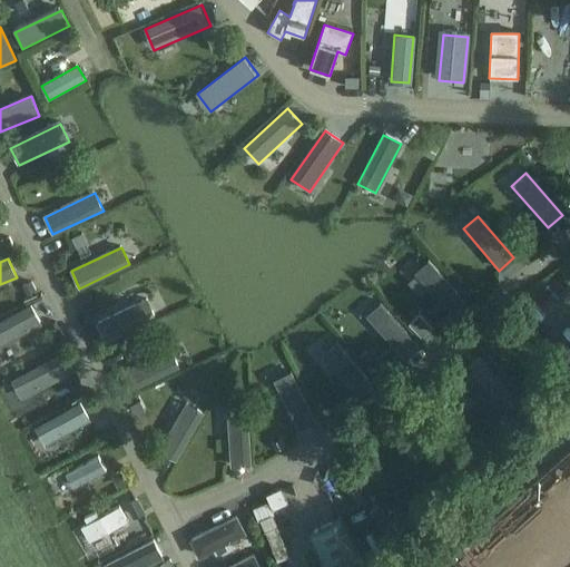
[(429,262),(414,274),(450,316),(464,304),(429,262)]
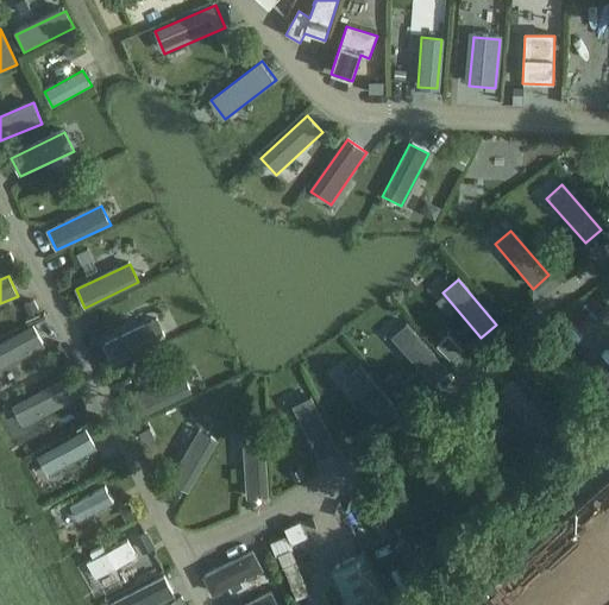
[(157,322),(104,347),(112,366),(167,340),(157,322)]
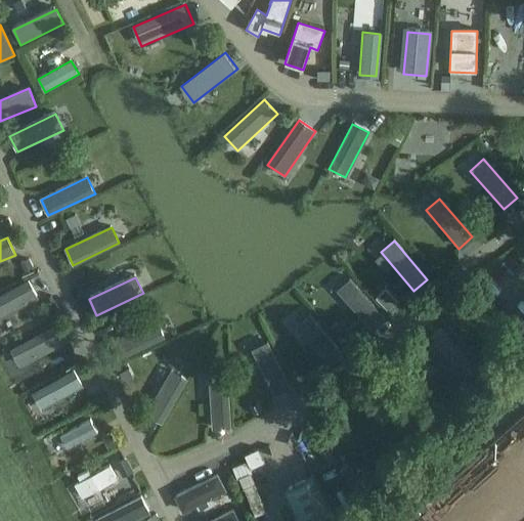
[(349,279),(336,292),(368,330),(382,318),(349,279)]
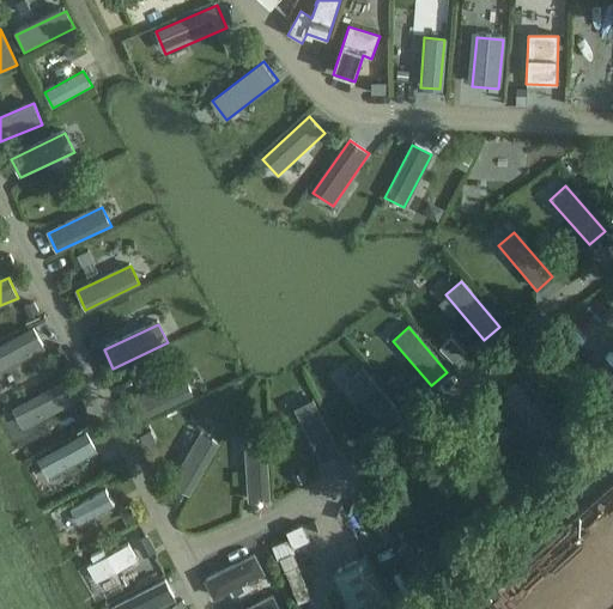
[(35,328),(0,346),(0,372),(46,349),(35,328)]
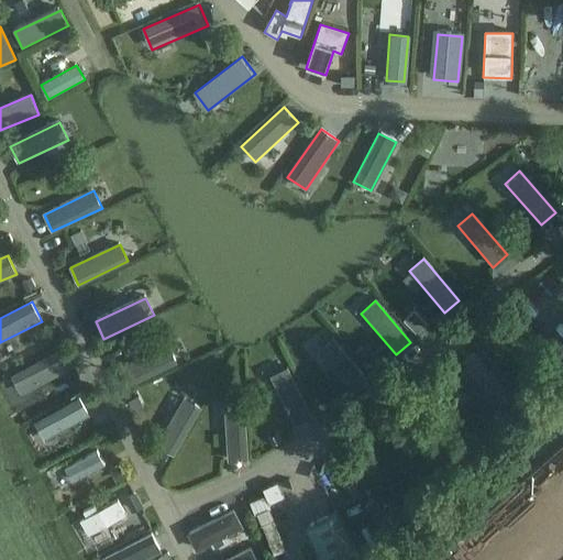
[(330,339),(316,352),(352,393),(366,381),(330,339)]
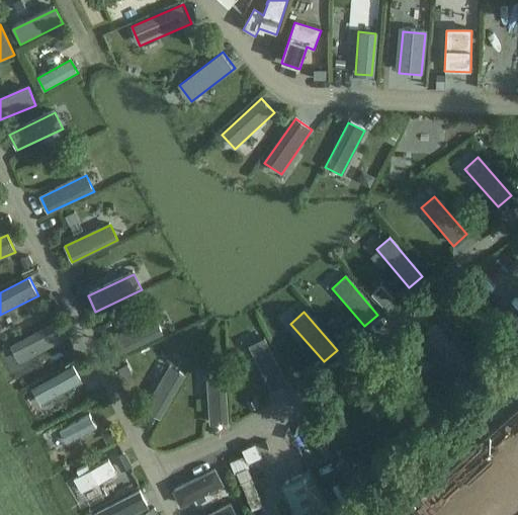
[(156,319),(110,340),(118,356),(164,335),(156,319)]
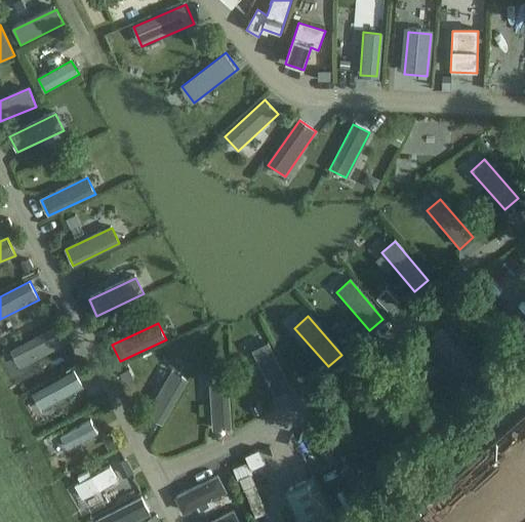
[(54,327),(10,351),(19,368),(64,345),(54,327)]
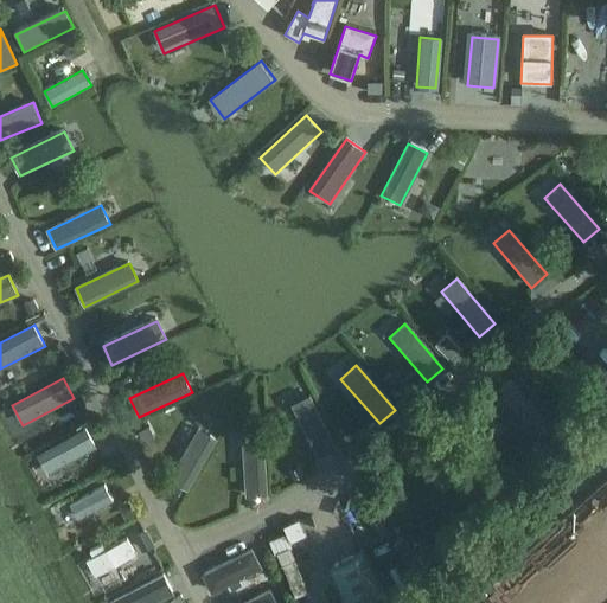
[(308,398),(289,406),(315,460),(334,450),(308,398)]
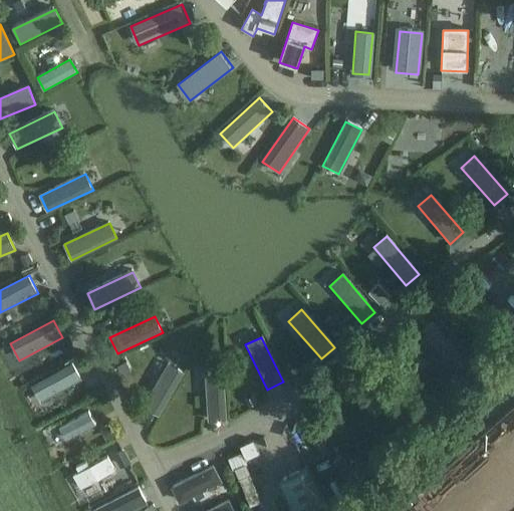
[(73,362),(32,387),(41,402),(82,378),(73,362)]
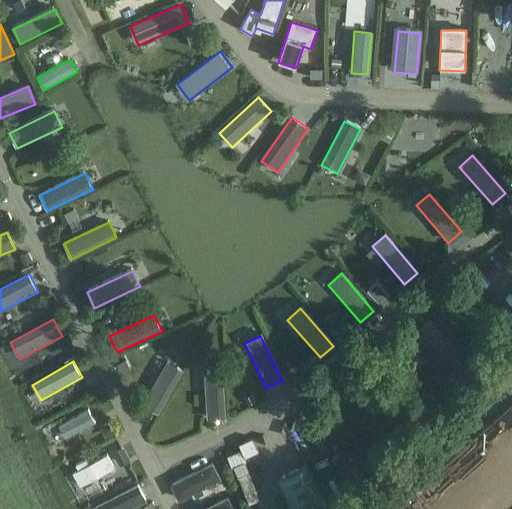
[(168,362),(144,406),(159,414),(183,371),(168,362)]
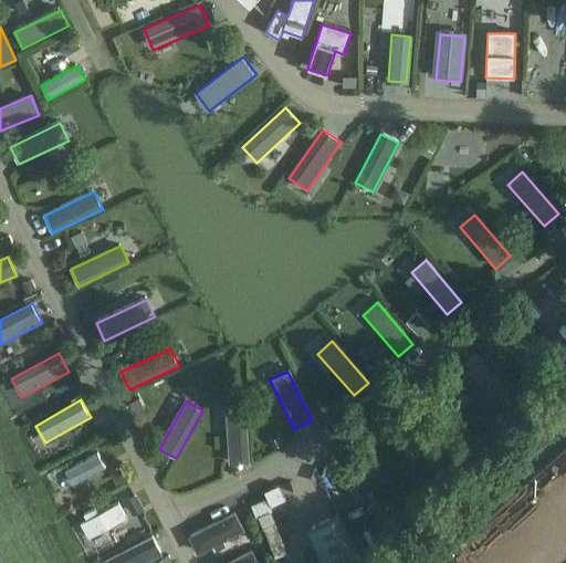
[(243,408),(224,409),(228,465),(247,464),(243,408)]
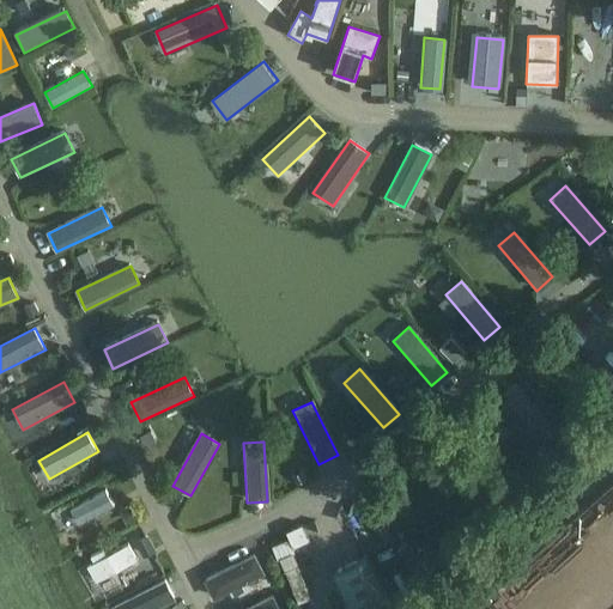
[(107,491),(72,510),(79,527),(115,506),(107,491)]
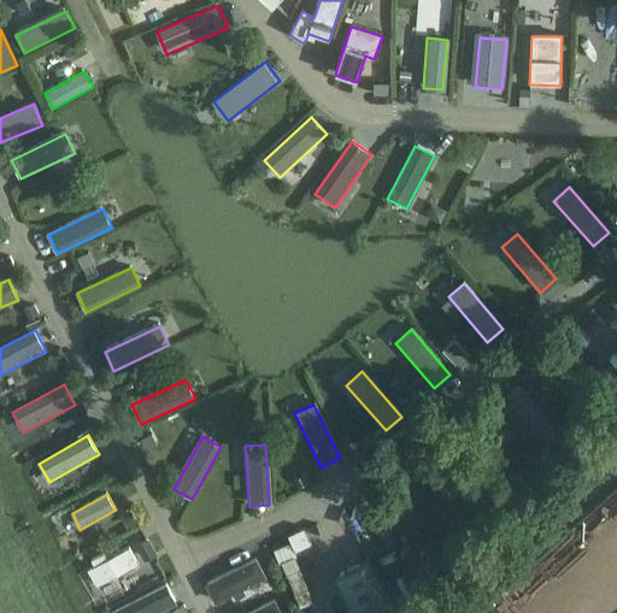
[(142,535),(128,542),(139,564),(153,556),(142,535)]
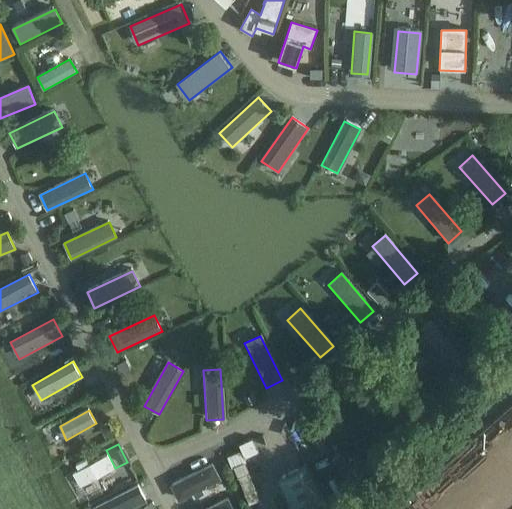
[(108,455),(73,474),(79,487),(115,468),(108,455)]
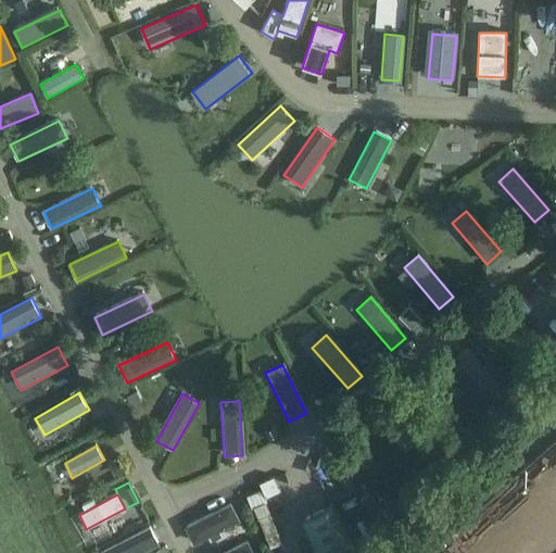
[(229,504),(182,528),(191,547),(239,522),(229,504)]
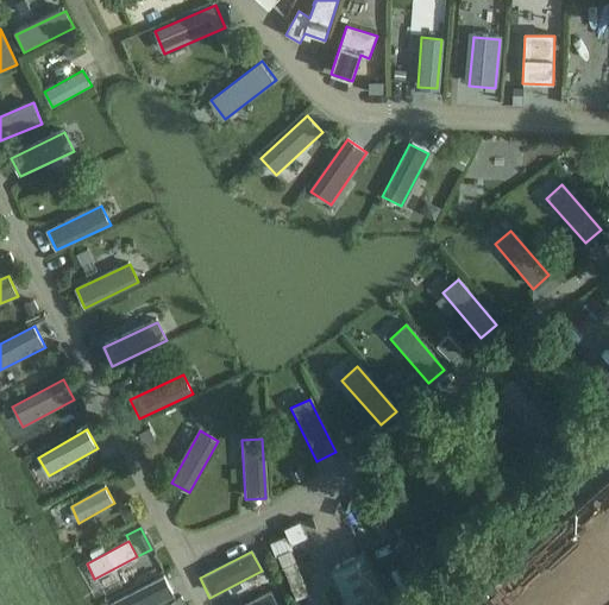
[(278,555),(292,600),(305,596),(293,552),(278,555)]
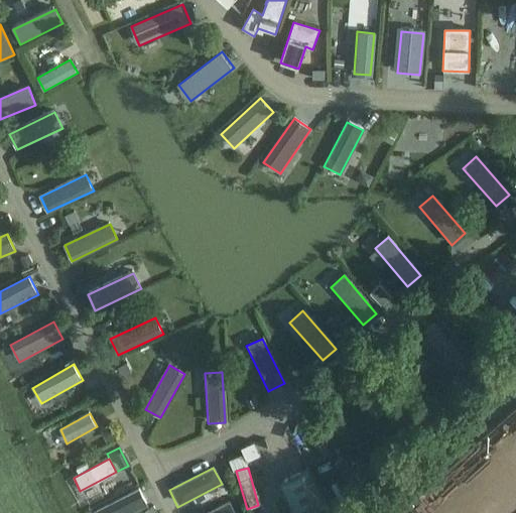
[(328,512),(306,470),(278,485),(292,512),(328,512)]
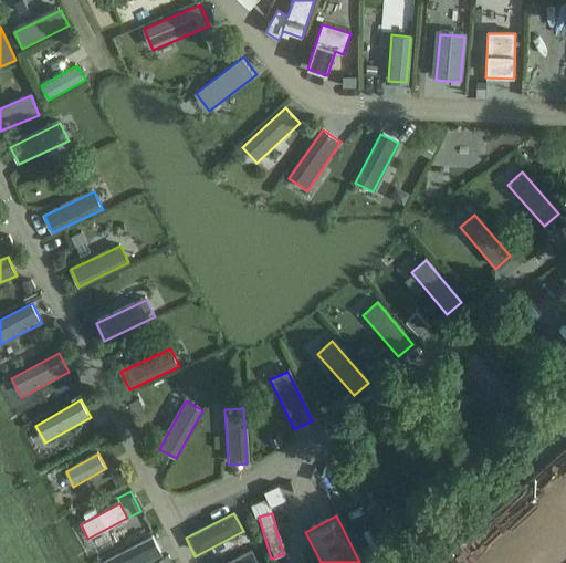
[(154,535),(104,562),(149,562),(164,555),(154,535)]
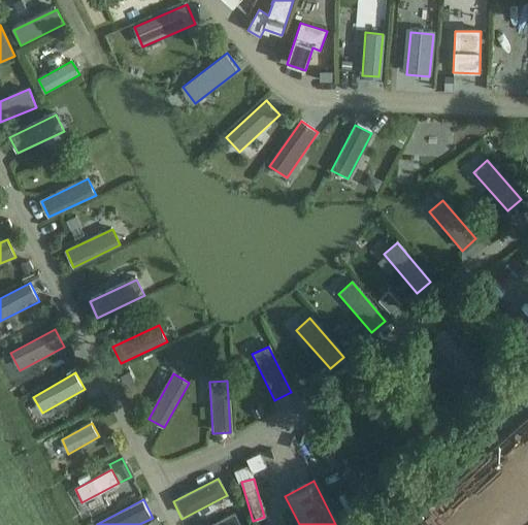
[(239,524),(234,515),(215,524),(239,524)]
